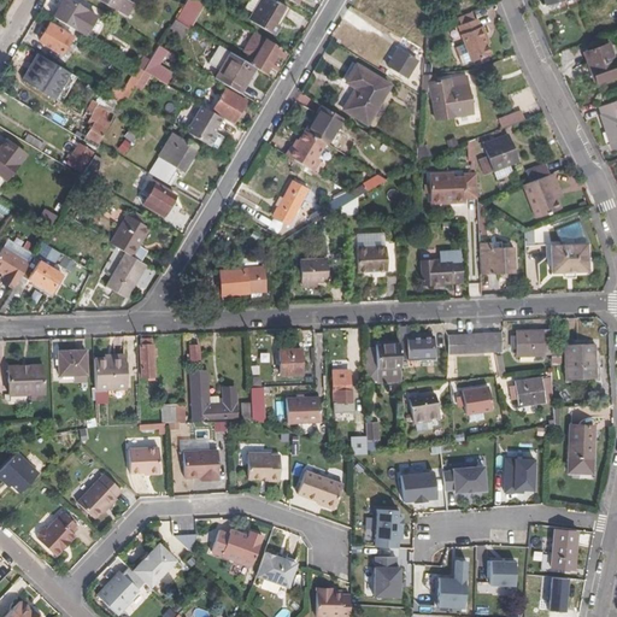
[(64,0),(54,17),(84,36),(97,17),(69,0),(64,0)]
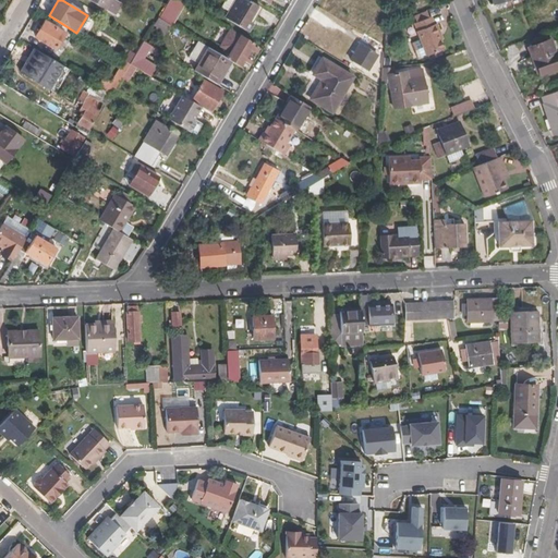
[(110,0),(87,0),(105,10),(110,0)]
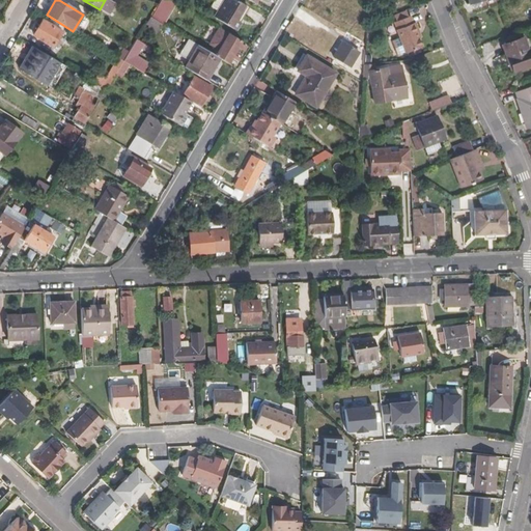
[(162,24),(175,2),(172,0),(159,0),(148,17),(162,24)]
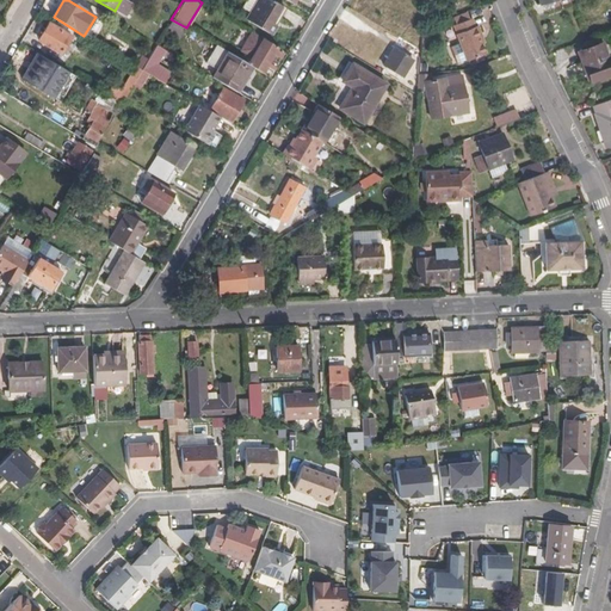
[(250,12),(257,0),(245,0),(241,7),(250,12)]
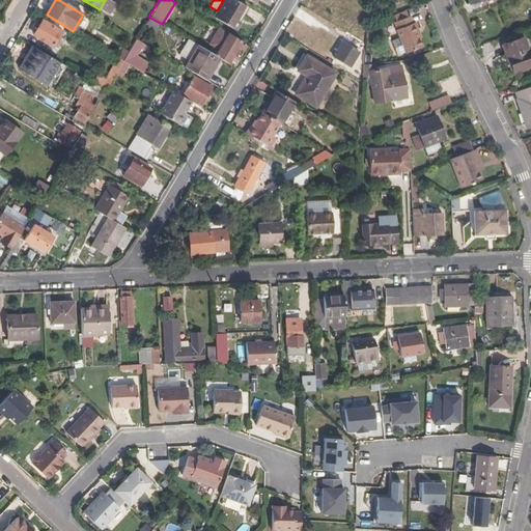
[(223,0),(217,10),(214,17),(234,29),(240,21),(235,19),(244,4),(235,0),(223,0)]
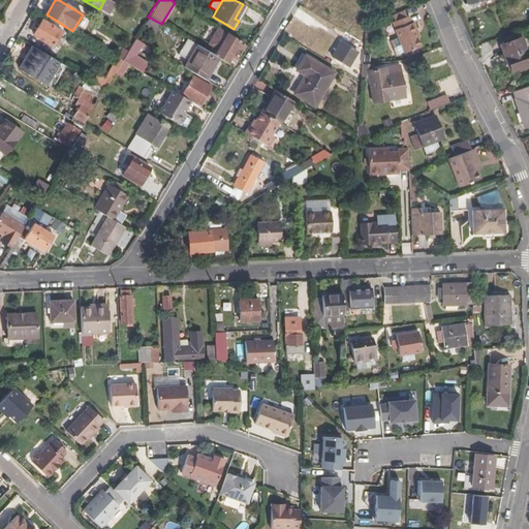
[(184,7),(177,3),(174,7),(181,11),(184,7)]
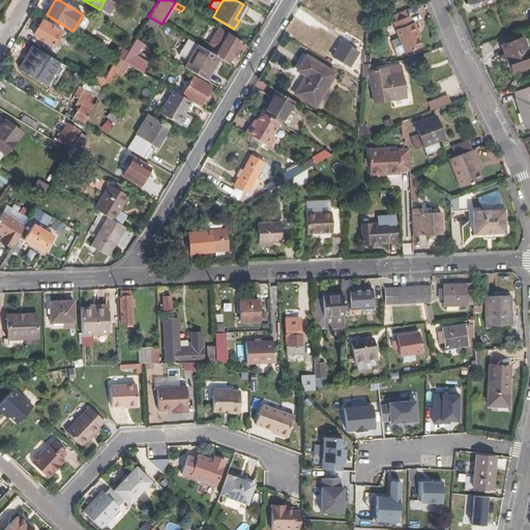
[(321,23),(327,11),(319,6),(302,34),(310,39),(313,35),(318,38),(325,25),(321,23)]
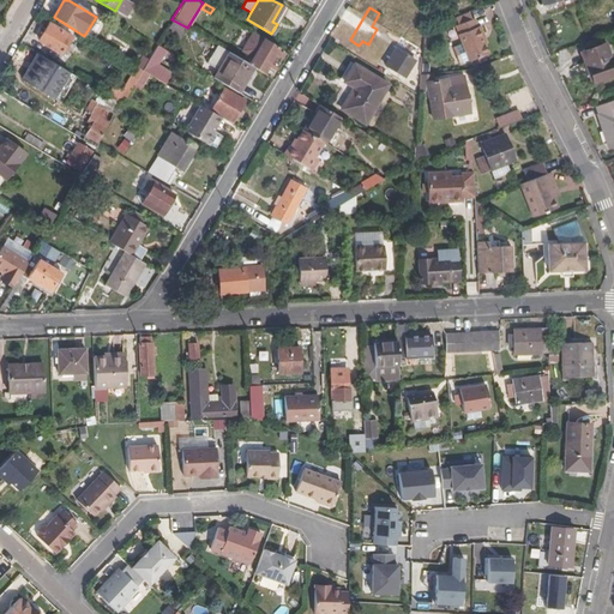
[(473,62),(491,54),(483,38),(487,37),(482,28),(480,29),(475,19),(458,28),(465,46),(456,50),(462,66),(473,61),(473,62)]
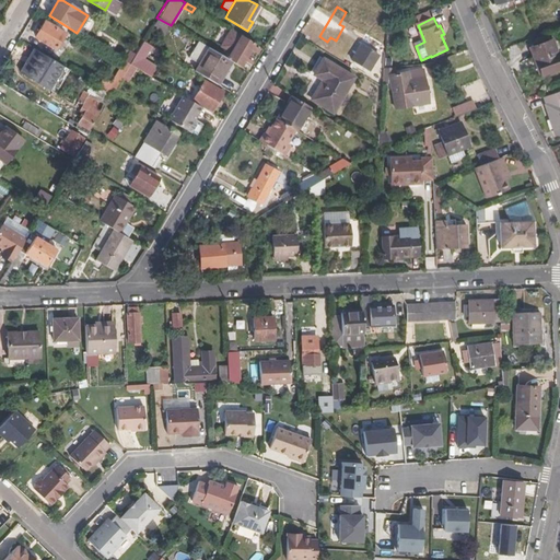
[(66,34),(46,22),(36,37),(56,49),(66,34)]
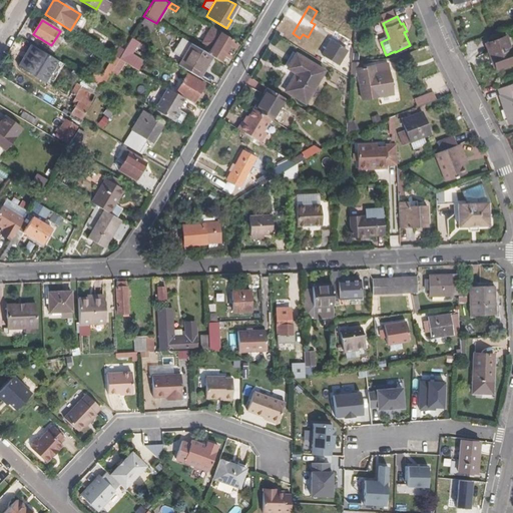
[(236,45),(209,29),(201,42),(211,48),(210,50),(227,60),(236,45)]
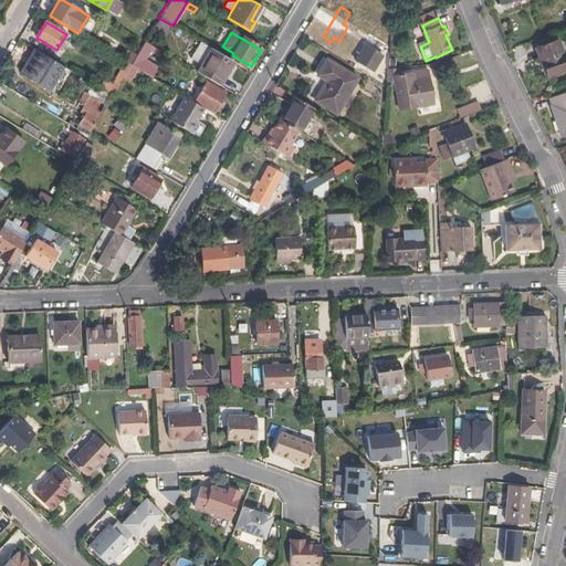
[(558,72),(565,69),(565,58),(565,59),(559,40),(549,44),(558,72)]
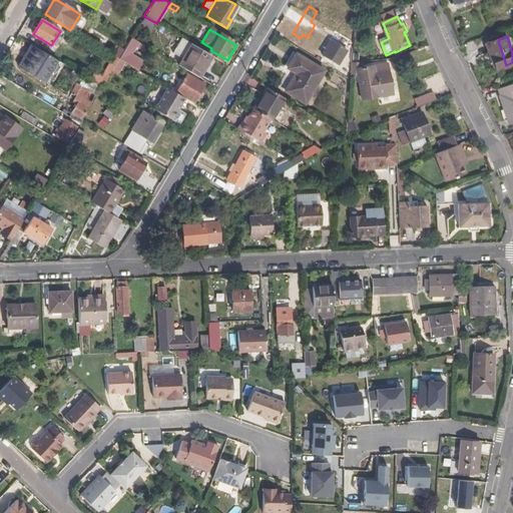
[(347,50),(331,40),(323,56),(338,65),(347,50)]
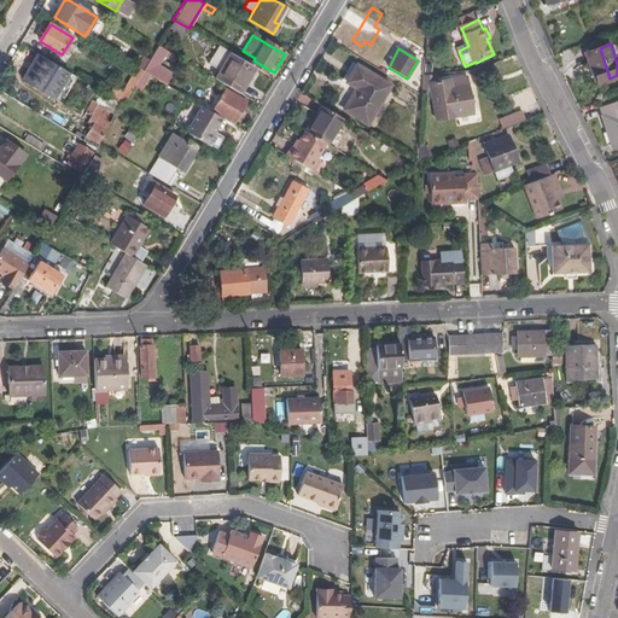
[(610,79),(600,48),(586,53),(589,63),(592,63),(598,82),(610,79)]
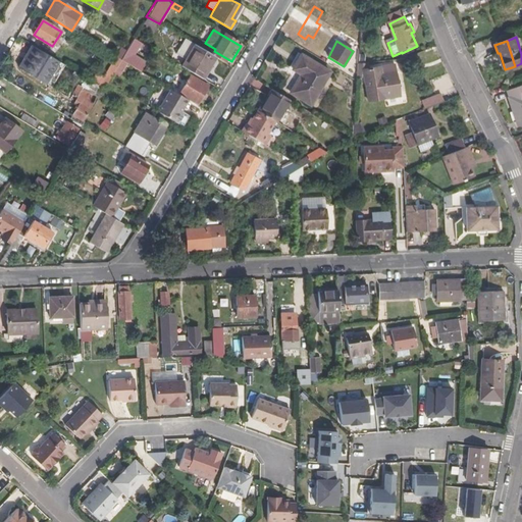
[(25,67),(37,48),(33,45),(19,67),(52,87),(65,65),(58,61),(47,80),(25,67)]
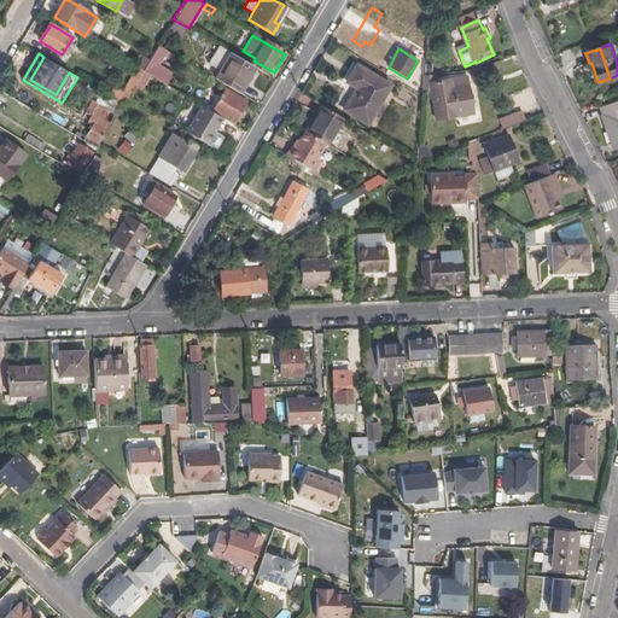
[(238,93),(254,68),(229,54),(214,79),(238,93)]
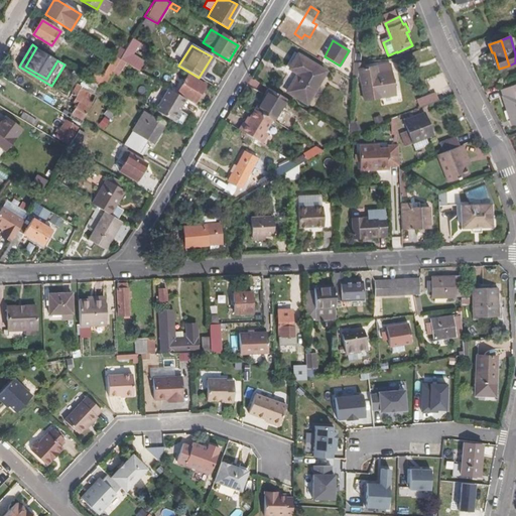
[(119,46),(114,55),(118,58),(124,49),(119,46)]
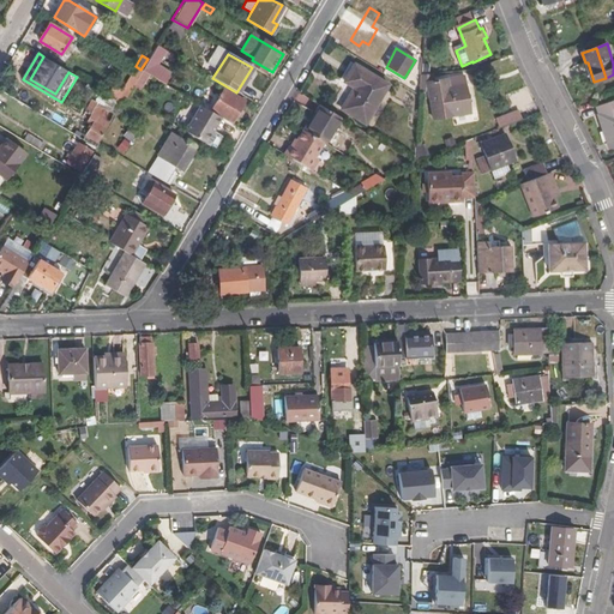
[(68,72),(43,56),(30,79),(55,94),(68,72)]
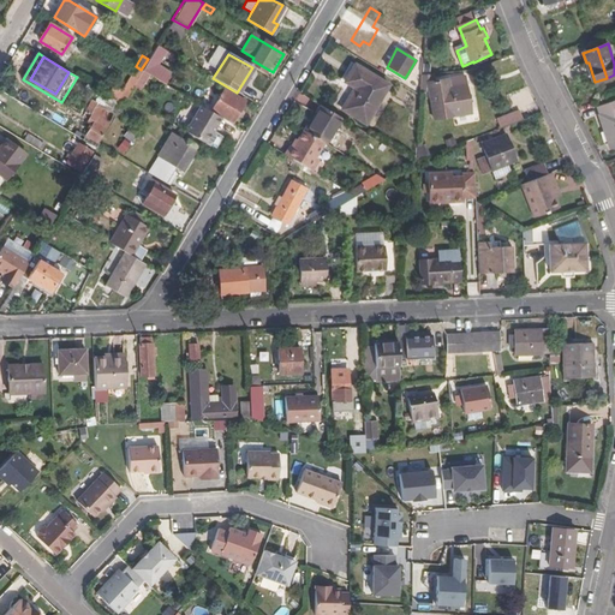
[(345,84),(357,65),(352,63),(341,81),(345,84)]
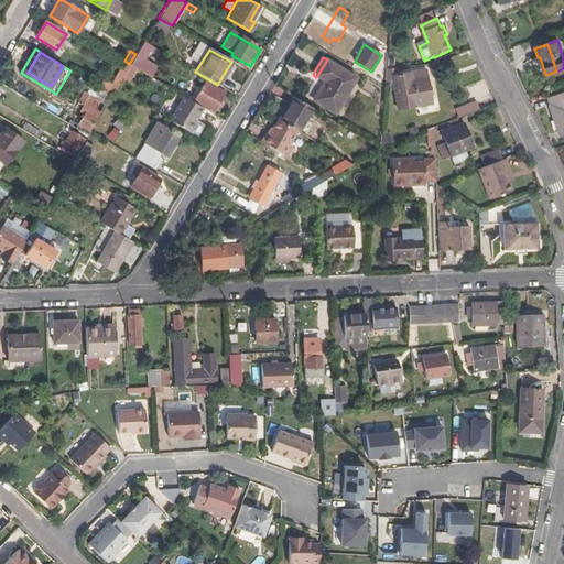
[(340,106),(350,88),(357,78),(327,60),(316,77),(326,83),(314,101),(329,110),(335,102),(340,106)]
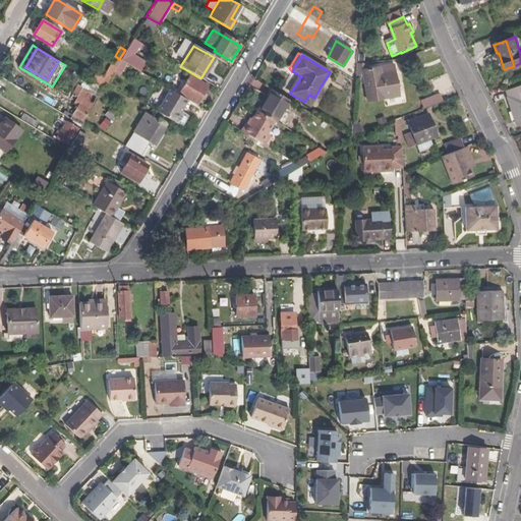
[(103,89),(120,59),(119,59),(115,56),(98,84),(103,89)]
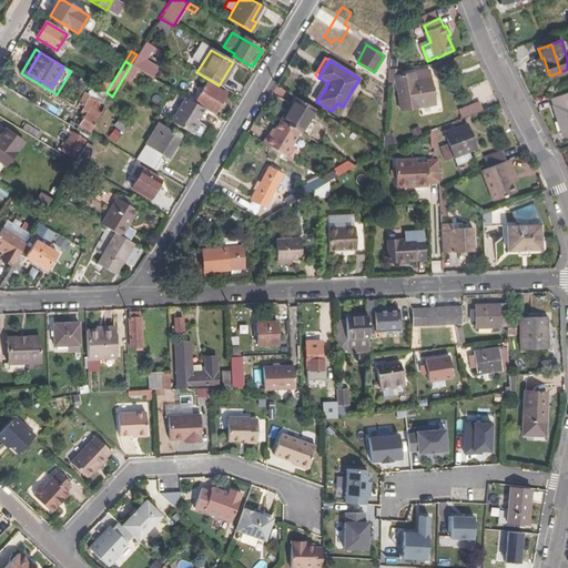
[(395,78),(402,112),(435,105),(430,79),(415,81),(414,74),(395,78)]
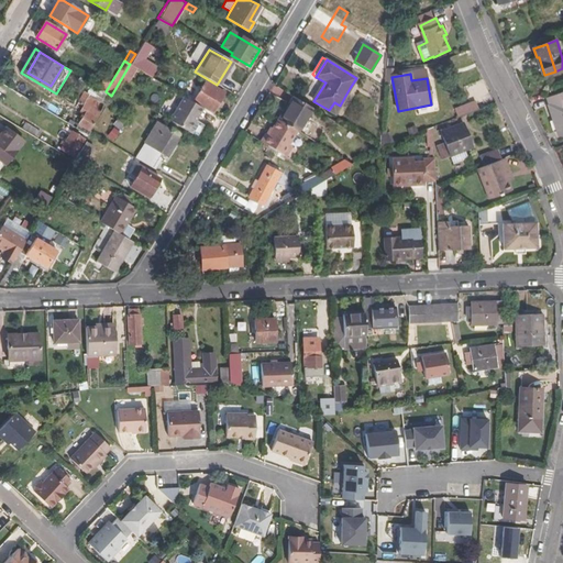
[(223,94),(206,83),(194,101),(212,112),(223,94)]
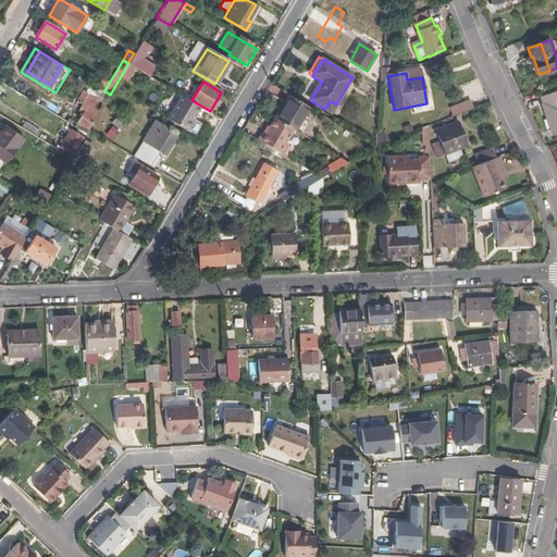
[(331,101),(325,109),(335,115),(350,90),(346,87),(336,104),(331,101)]
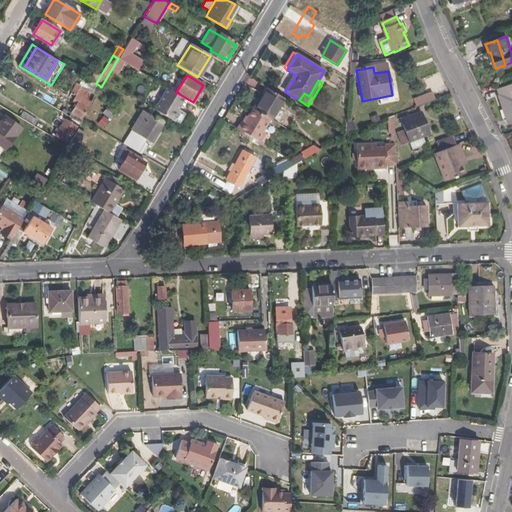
[(71,111),(81,118),(95,95),(76,83),(71,91),(75,93),(73,97),(77,99),(71,111)]
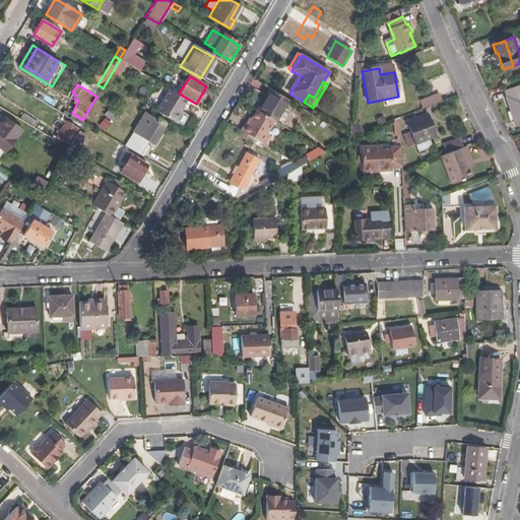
[(505,91),(516,125),(519,124),(519,85),(519,86),(505,91)]
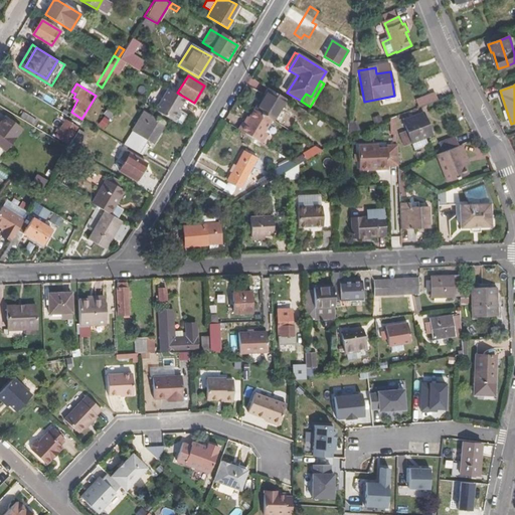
[(181,105),(184,99),(165,87),(152,109),(172,120),(178,110),(177,109),(179,105),(181,105)]
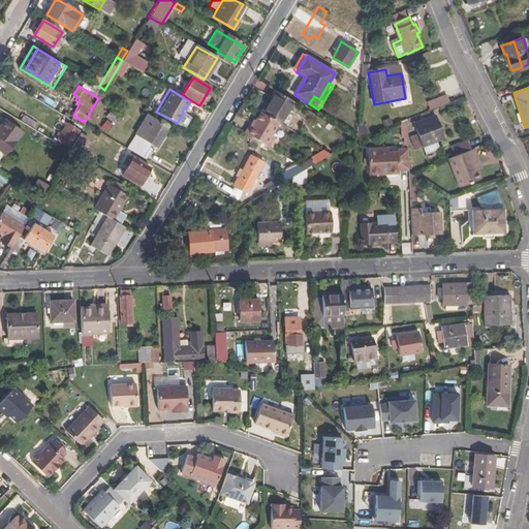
[(262,115),(276,123),(279,124),(293,101),(277,91),(270,103),(262,115)]
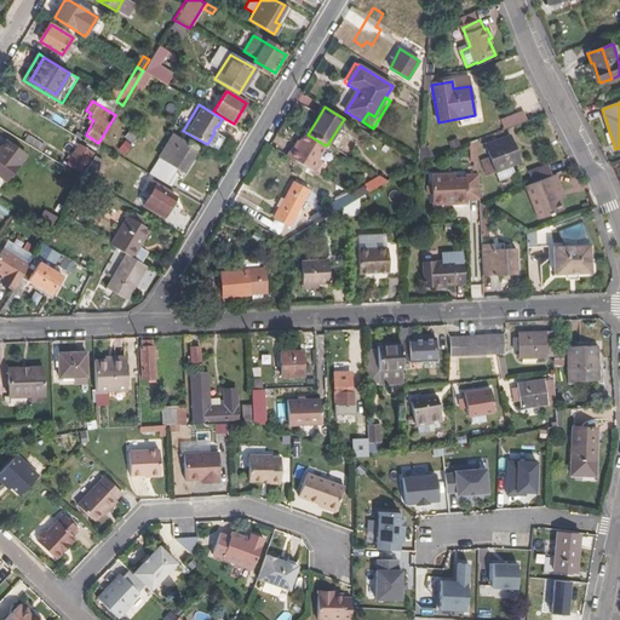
[(509,128),(539,116),(535,108),(505,119),(509,128)]
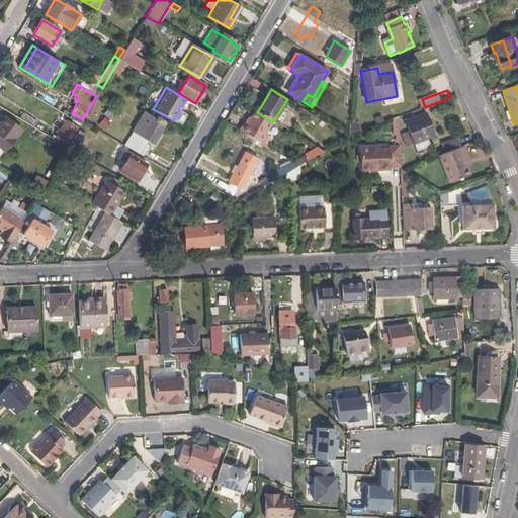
[(257,112),(264,101),(262,100),(255,111),(257,112)]
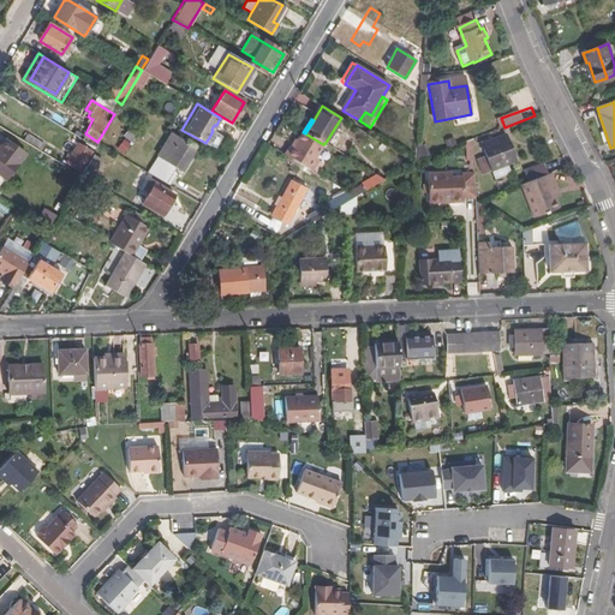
[(118,127),(111,137),(126,148),(141,129),(133,124),(126,133),(118,127)]
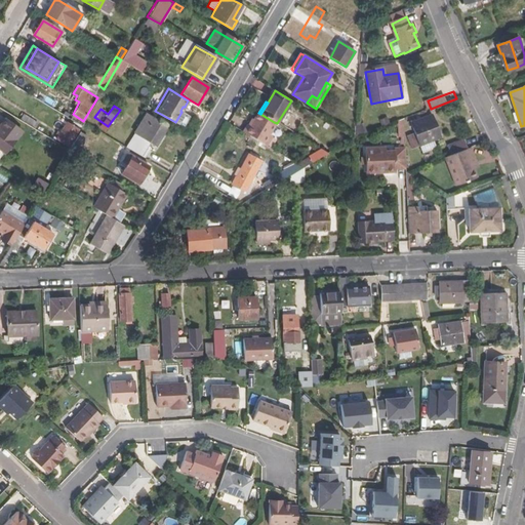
[(274,122),(260,114),(258,113),(249,128),(247,126),(242,134),(263,147),(269,135),(267,134),(274,122)]
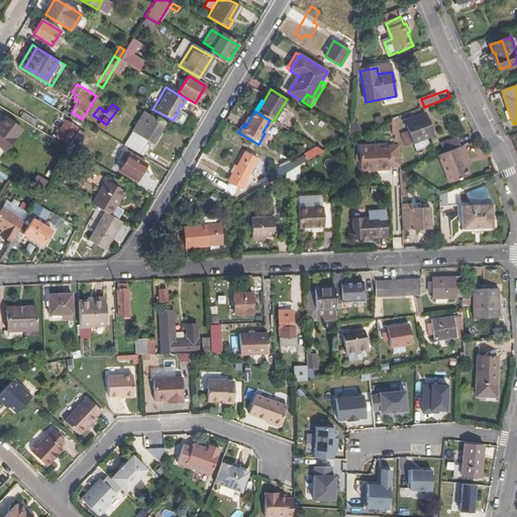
[(134,131),(152,141),(154,143),(166,125),(161,122),(156,118),(145,112),(134,131)]
